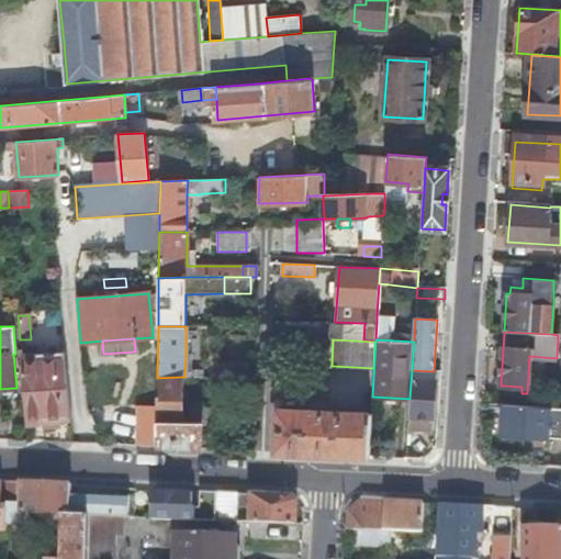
[(22,376),(25,417),(41,416),(41,422),(70,420),(65,351),(21,355),(22,376)]
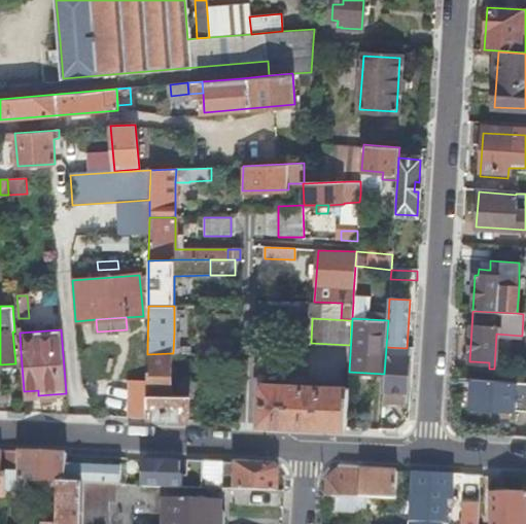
[(202,340),(202,353),(232,353),(232,340),(202,340)]
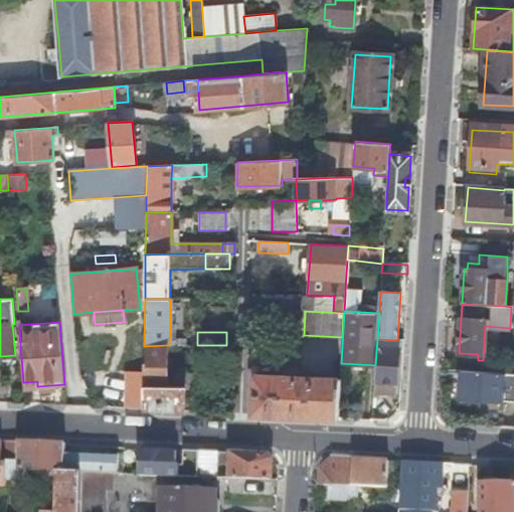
[(401,353),(402,340),(397,340),(377,339),(375,365),(373,393),(395,395),(398,353),(401,353)]
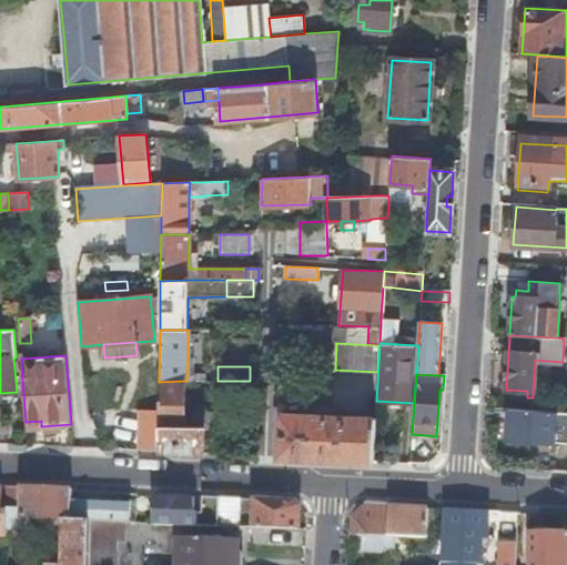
[(159,382),(159,411),(158,426),(183,426),(184,381),(159,382)]
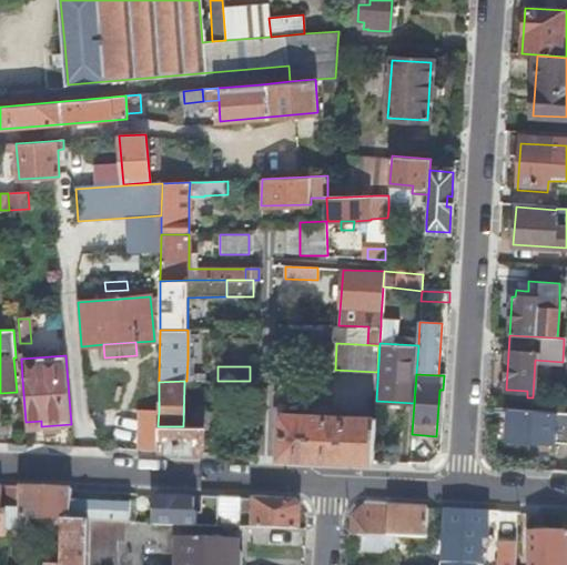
[(566,412),(506,409),(506,421),(508,421),(507,440),(566,443),(566,412)]
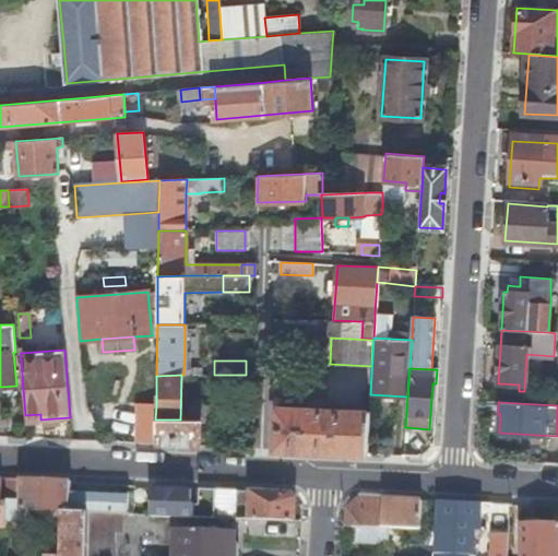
[(139,404),(138,442),(155,444),(155,420),(156,404),(139,404)]
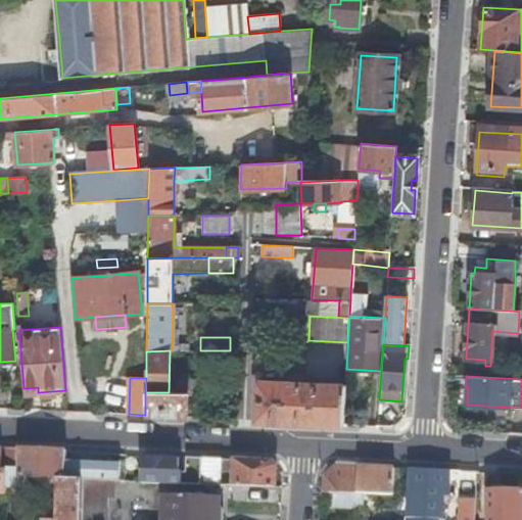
[(195,378),(195,393),(227,393),(228,378),(195,378)]
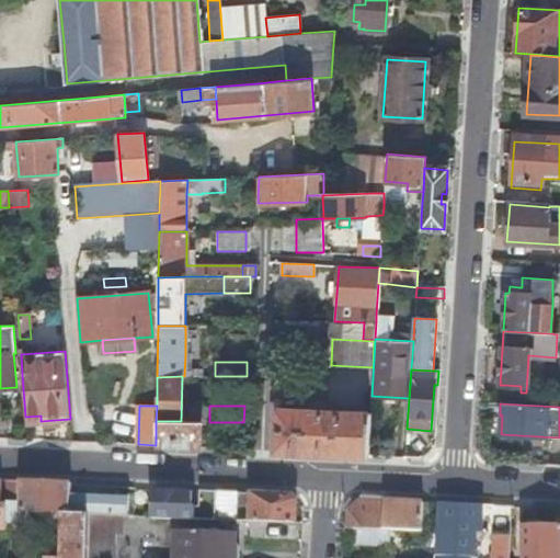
[(277,408),(275,451),(368,456),(370,413),(277,408)]
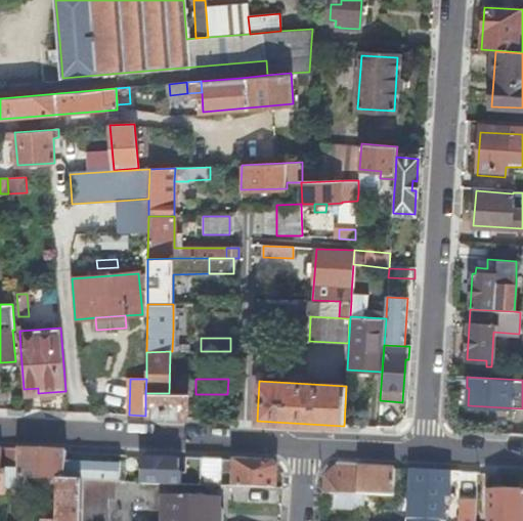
[(145,393),(145,416),(187,418),(187,393),(169,393),(145,393)]
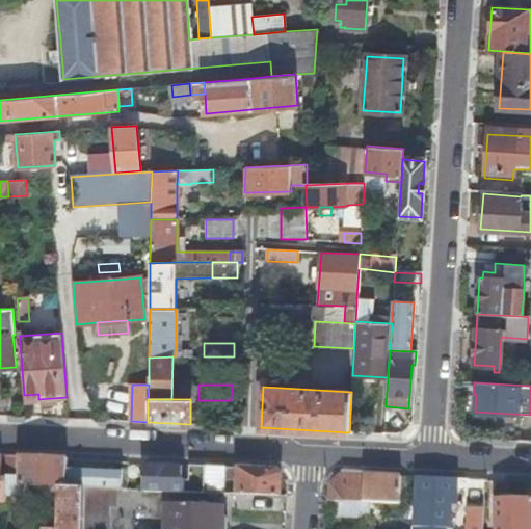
[(2,478),(6,479),(6,478),(19,478),(19,460),(2,459),(2,478)]
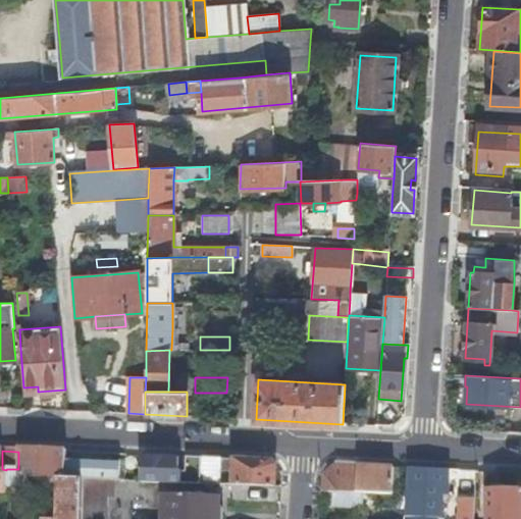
[(82,518),(83,481),(63,480),(64,459),(64,454),(18,452),(18,469),(6,469),(6,470),(5,488),(20,489),(21,478),(59,480),(57,518),(82,518)]
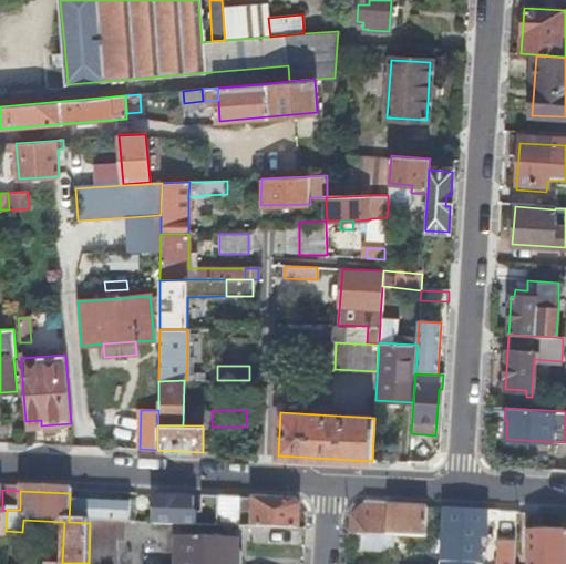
[(218,508),(218,499),(202,499),(201,514),(184,513),(185,498),(153,496),(152,525),(196,526),(211,527),(218,527),(218,508)]
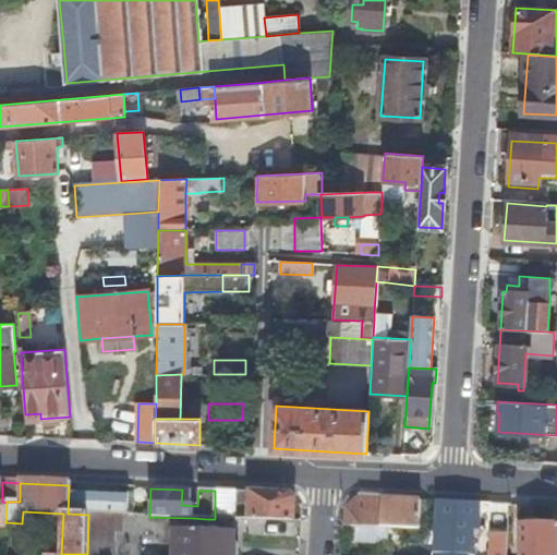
[(68,514),(88,515),(119,516),(126,516),(128,494),(69,491),(68,514)]
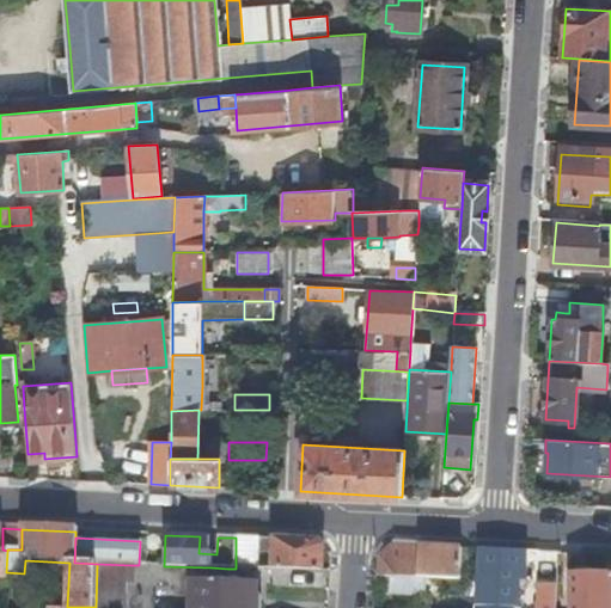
[(322,571),(323,547),(317,541),(236,538),(236,547),(236,569),(257,570),(257,553),(273,553),(272,570),(322,571)]
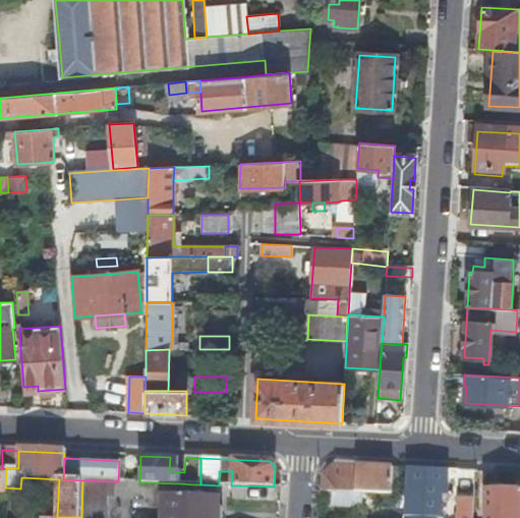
[(322,473),(320,493),(332,493),(362,494),(391,495),(392,467),(333,463),(322,473)]
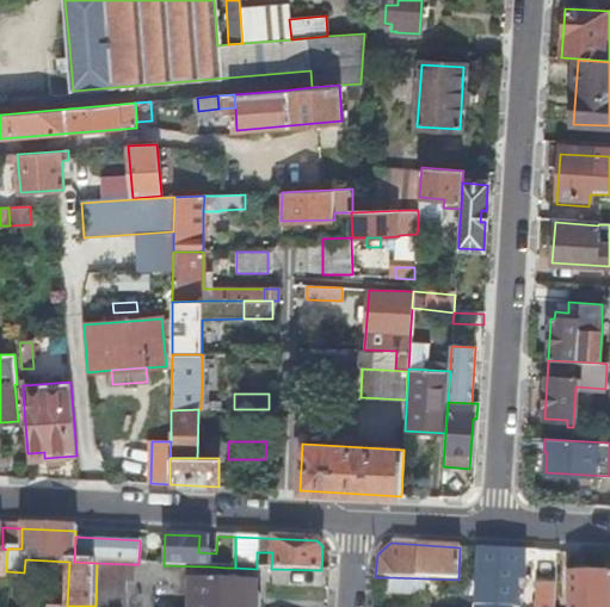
[(478,581),(474,606),(517,606),(519,587),(527,587),(527,581),(527,575),(525,575),(525,551),(479,549),(478,581)]
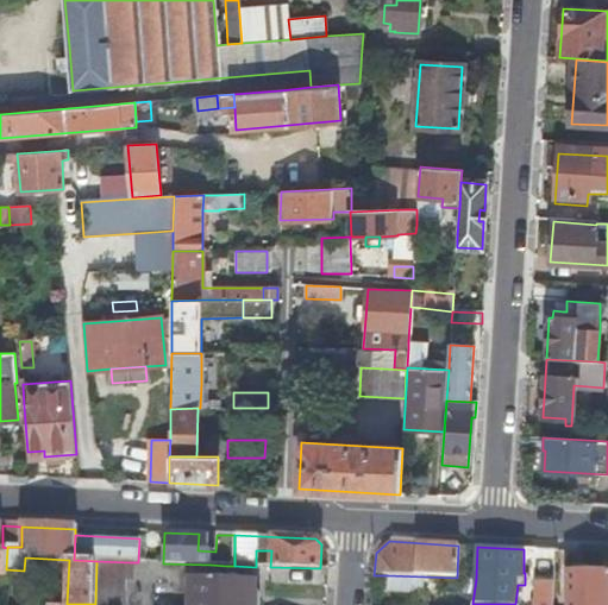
[(555,550),(524,549),(524,573),(525,573),(525,579),(539,580),(555,580),(555,569),(555,550)]
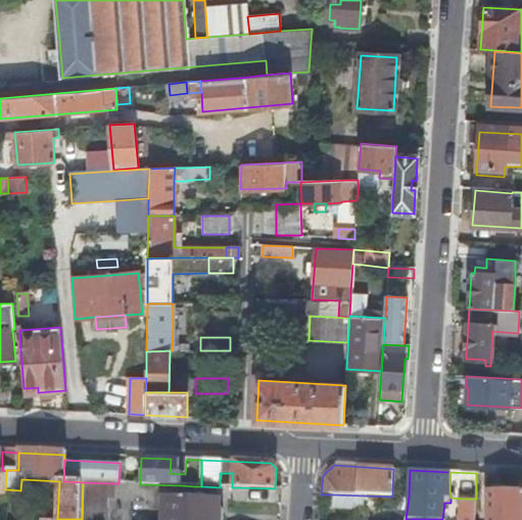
[(83,482),(82,519),(106,519),(107,500),(111,500),(111,483),(83,482)]
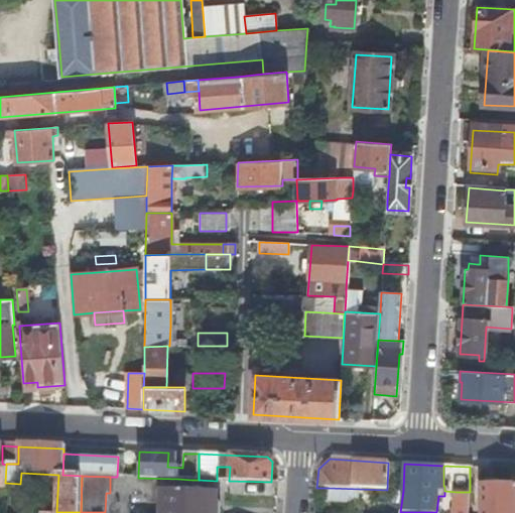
[(482,483),(470,483),(470,492),(469,504),(481,505),(482,484),(482,483)]
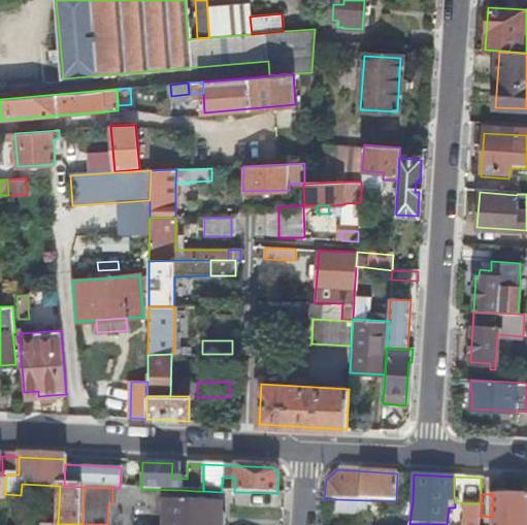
[(526,496),(493,495),(492,517),(480,516),(479,524),(526,524),(526,496)]
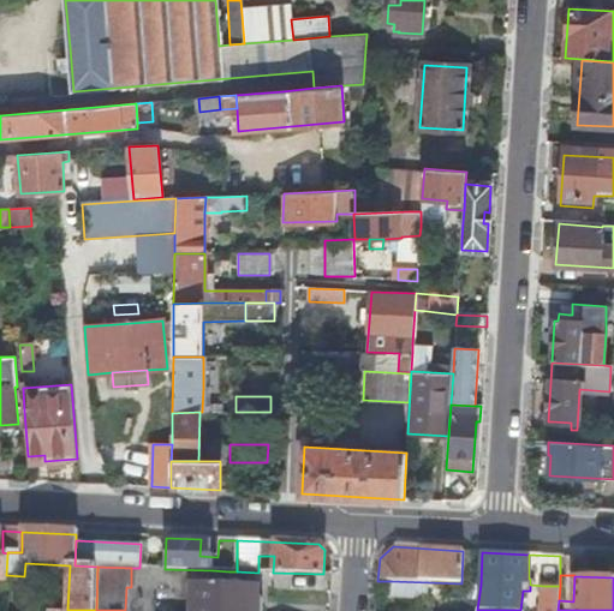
[(428,582),(392,581),(391,599),(427,600),(428,582)]
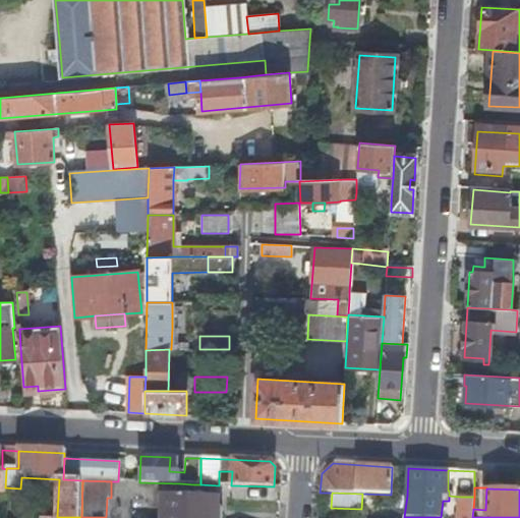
[(162,495),(161,517),(217,517),(218,497),(162,495)]
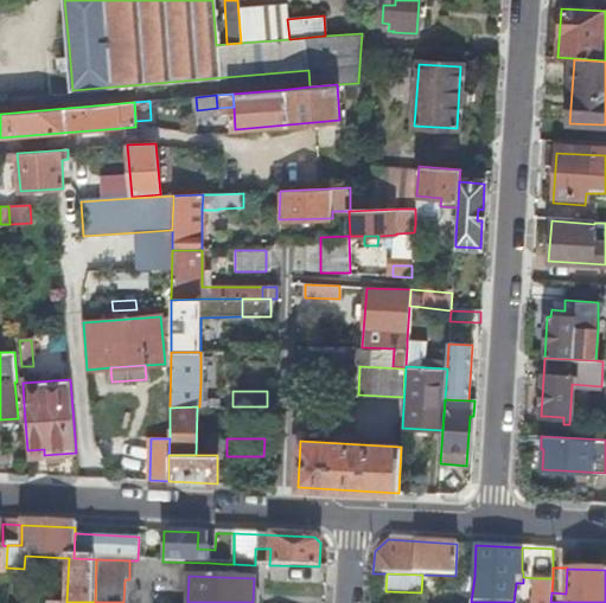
[(516,583),(514,602),(536,602),(537,578),(523,577),(523,583),(516,583)]
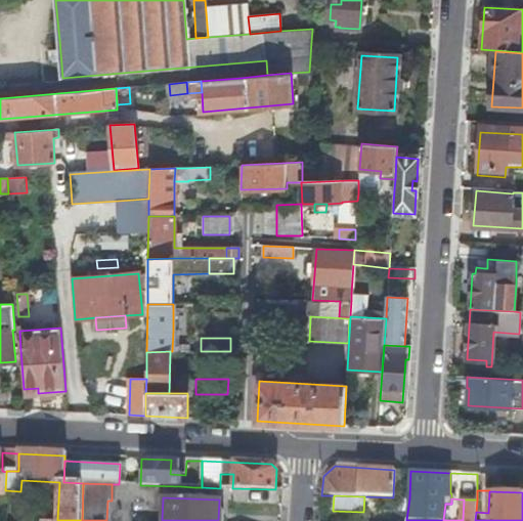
[(475,520),(476,512),(477,500),(464,500),(463,520),(475,520)]
